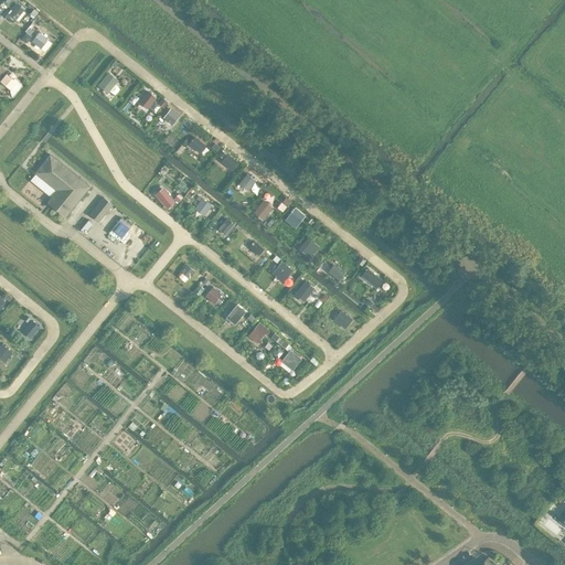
[(16,19),(23,10),(17,4),(9,13),(16,19)]
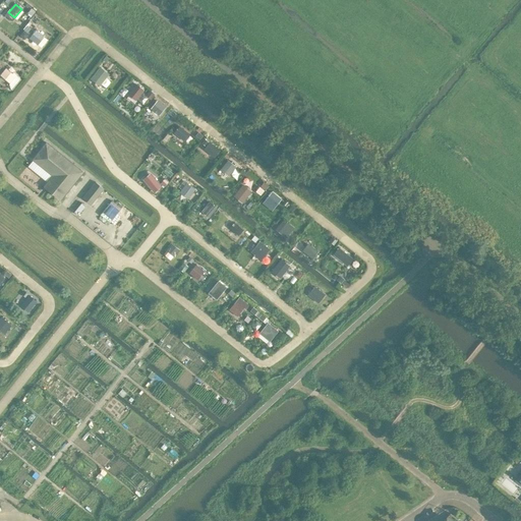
[(37,45),(43,36),(35,30),(29,38),(37,45)]
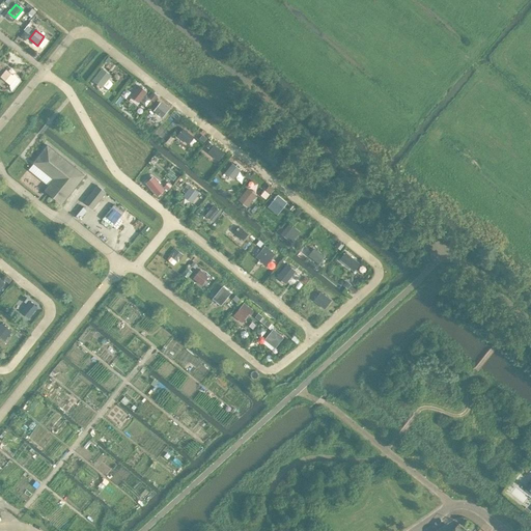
[(16,78),(5,70),(0,75),(0,77),(9,85),(16,78)]
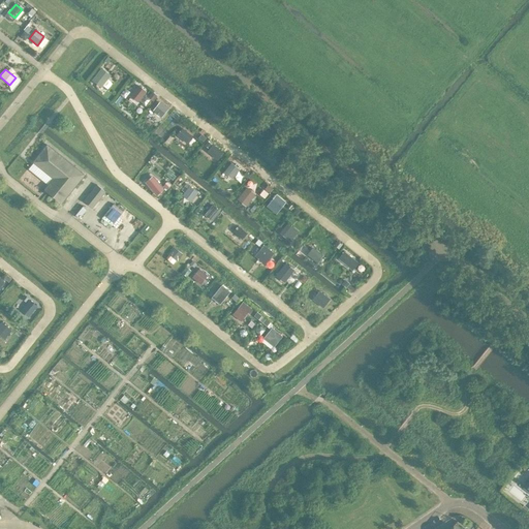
[(101,69),(92,81),(101,87),(110,76),(101,69)]
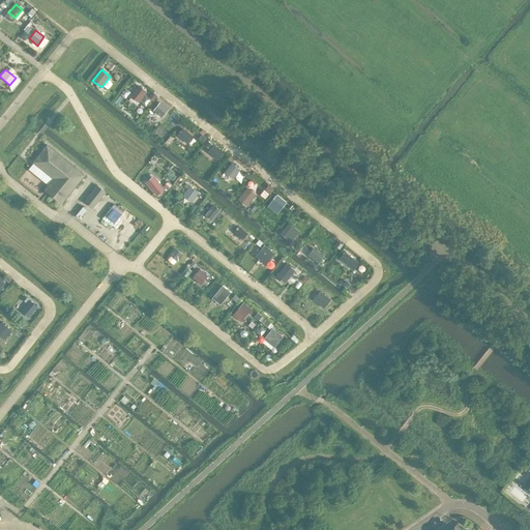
[(139,86),(131,95),(139,101),(146,91),(139,86)]
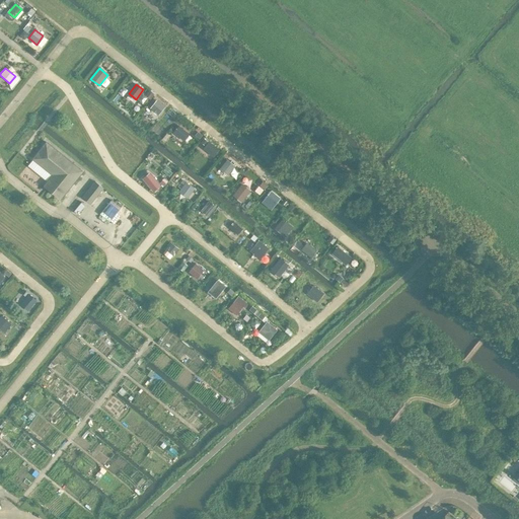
[(164,106),(156,100),(151,108),(153,109),(152,110),(156,114),(156,113),(158,115),(164,106)]
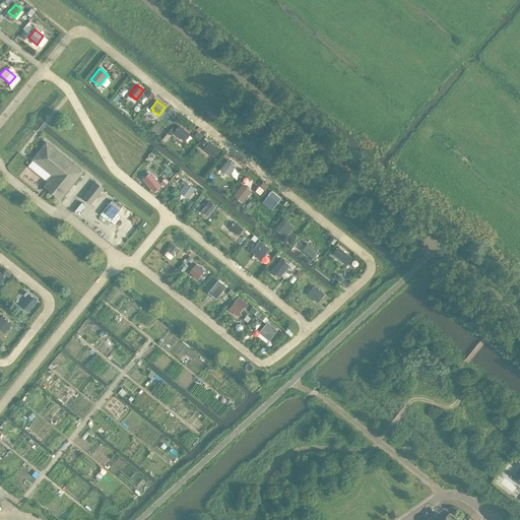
[(189,134),(179,126),(174,133),(184,140),(189,134)]
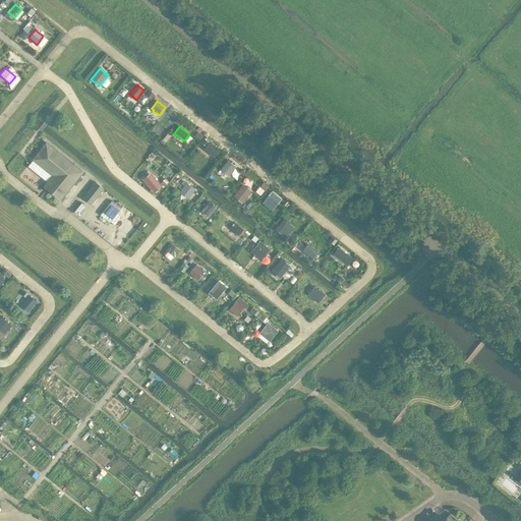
[(83,172),(46,142),(33,159),(52,175),(44,186),(61,199),(83,172)]
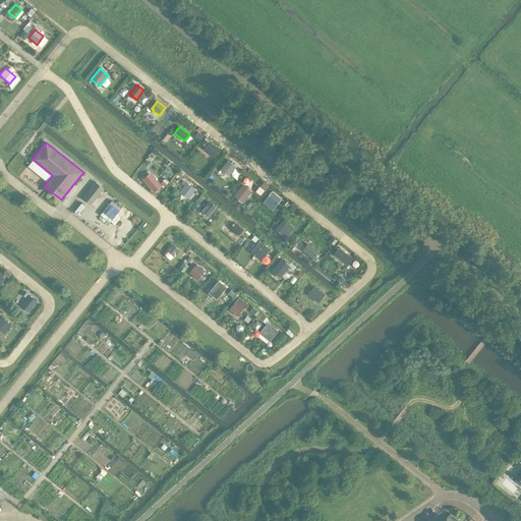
[(210,142),(205,150),(210,154),(211,152),(215,156),(219,151),(210,142)]
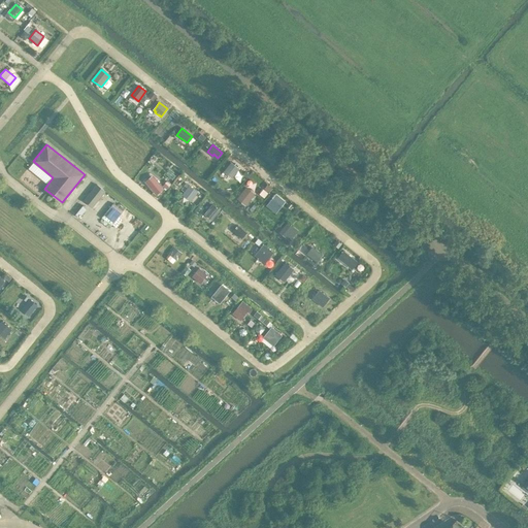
[(231,163),(225,170),(232,176),(238,169),(237,168),(238,166),(235,164),(234,165),(231,163)]
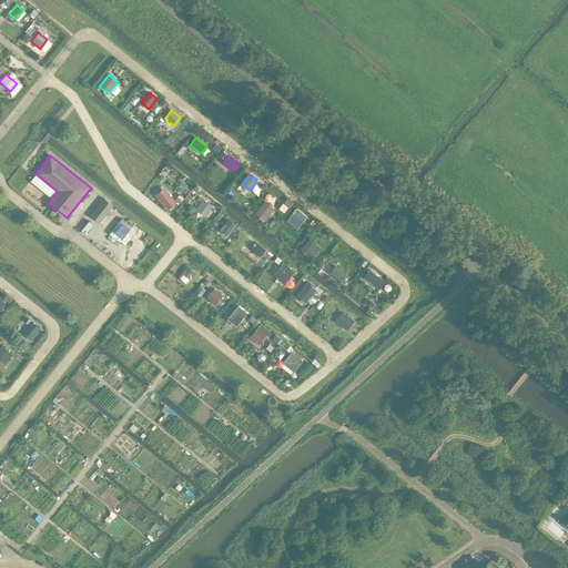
[(164,190),(156,196),(168,210),(175,204),(164,190)]
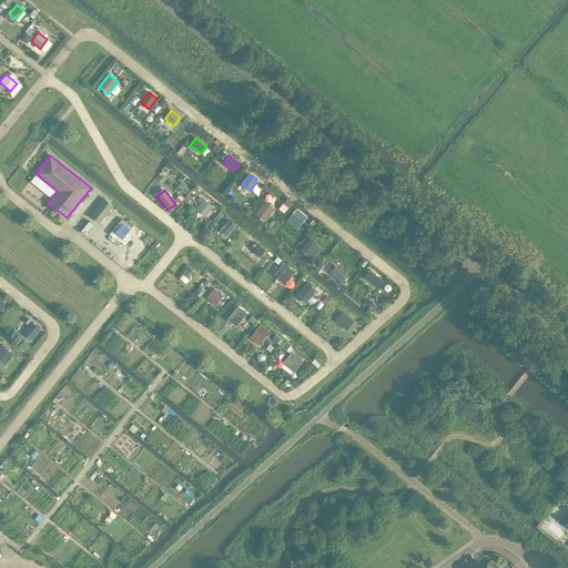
[(104,199),(95,209),(105,216),(113,205),(104,199)]
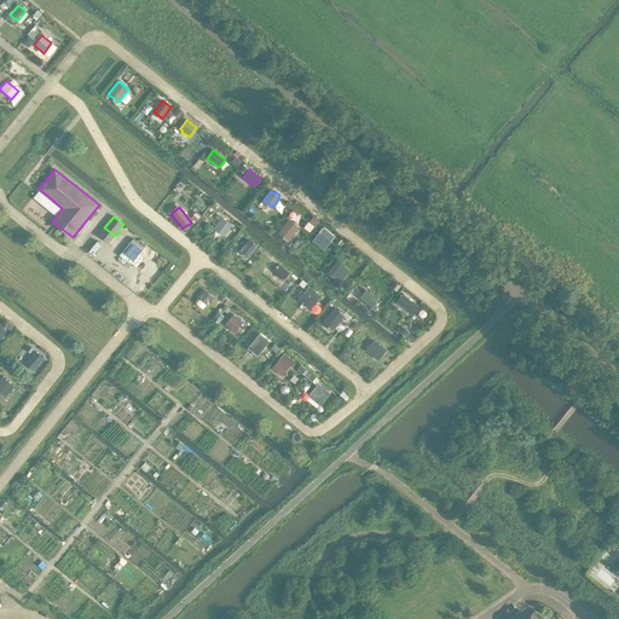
[(221,218),(213,230),(223,236),(231,225),(221,218)]
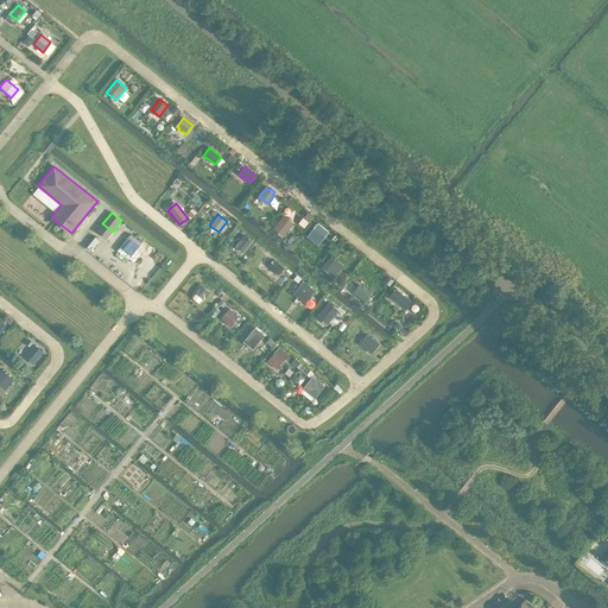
[(283,216),(273,228),(283,236),(292,225),(283,216)]
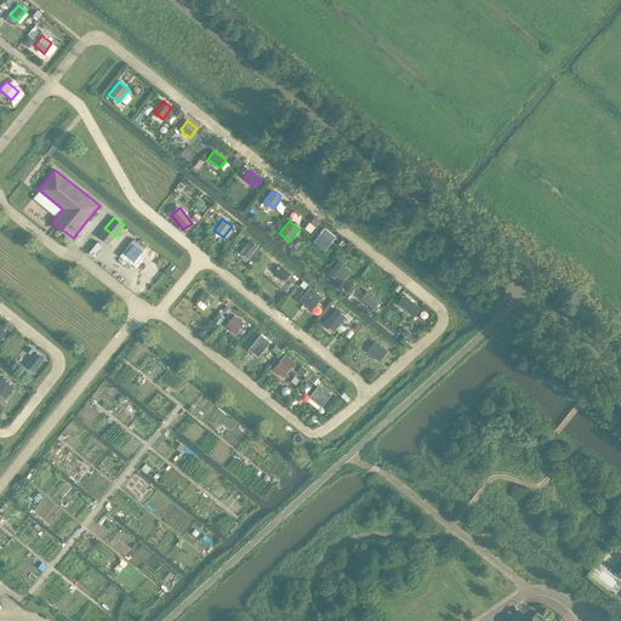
[(324,229),(317,238),(322,243),(324,240),(329,245),(334,238),(324,229)]
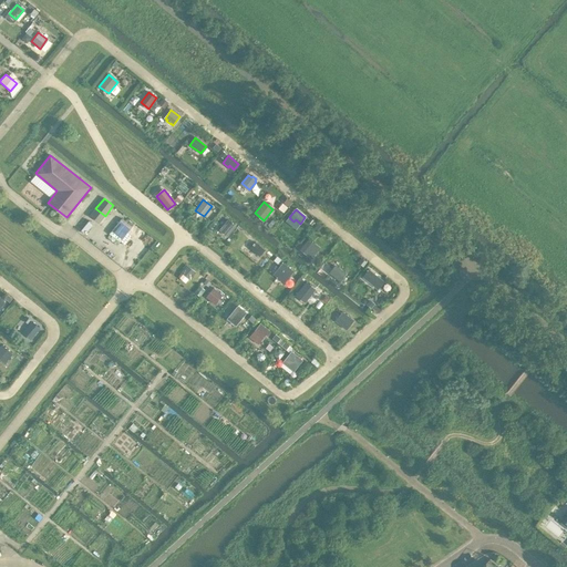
[(228,219),(219,230),(227,236),(235,226),(228,219)]
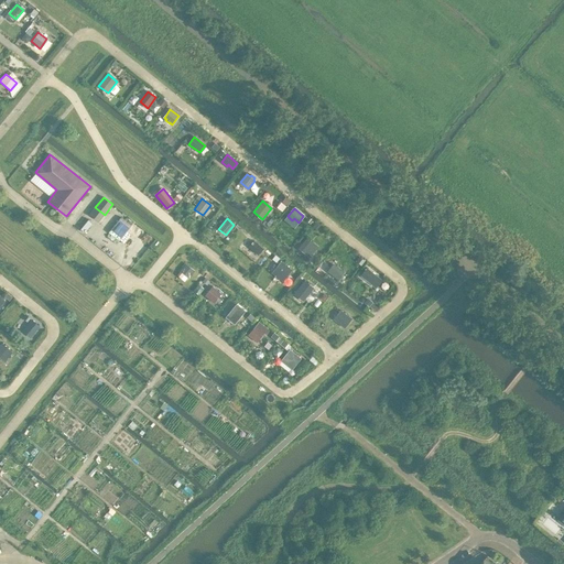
[(304,241),(299,248),(310,257),(315,250),(304,241)]
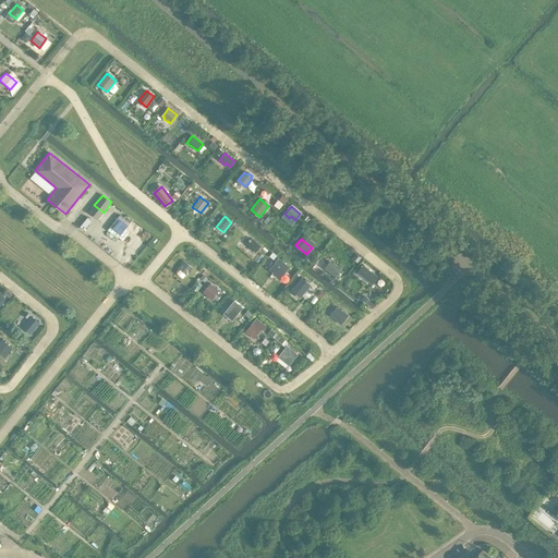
[(254,241),(249,247),(255,252),(261,246),(254,241)]
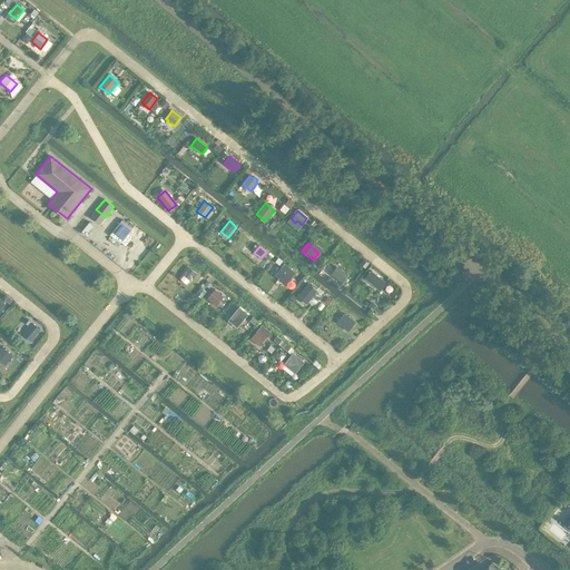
[(284,265),(275,276),(285,284),(294,273),(284,265)]
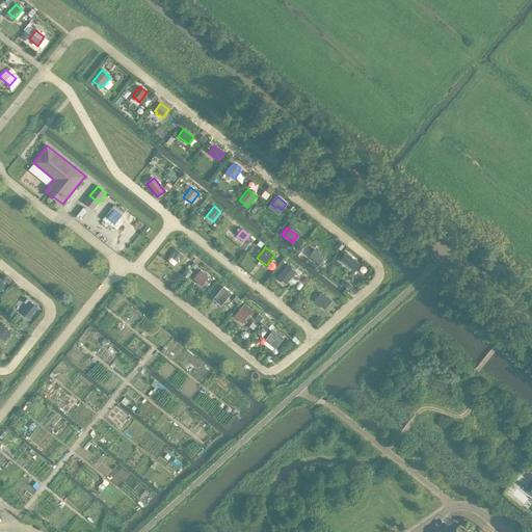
[(182,255),(176,249),(170,257),(177,262),(182,255)]
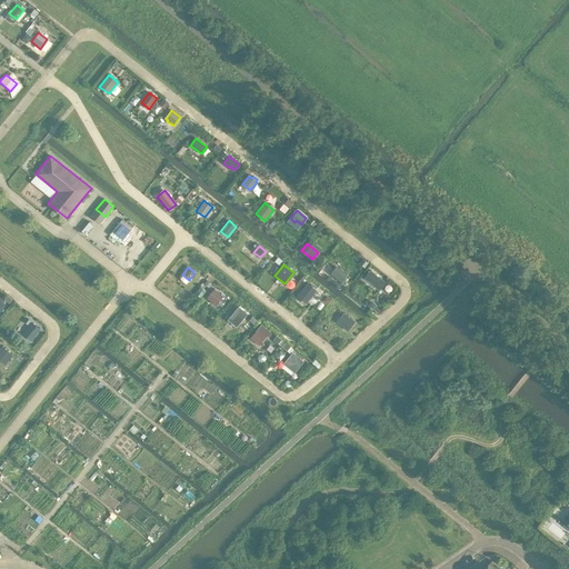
[(336,267),(330,273),(341,281),(346,275),(336,267)]
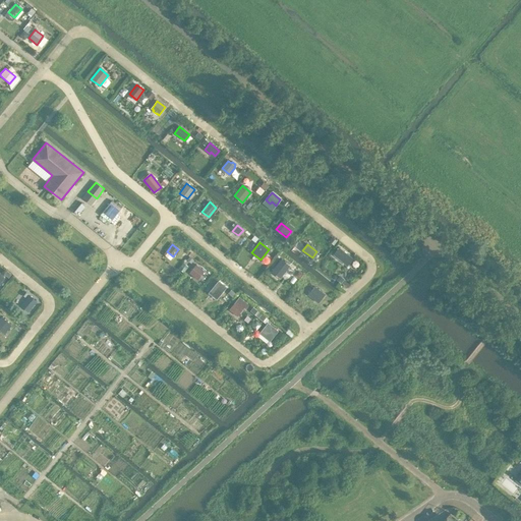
[(339,247),(334,254),(348,266),(353,259),(339,247)]
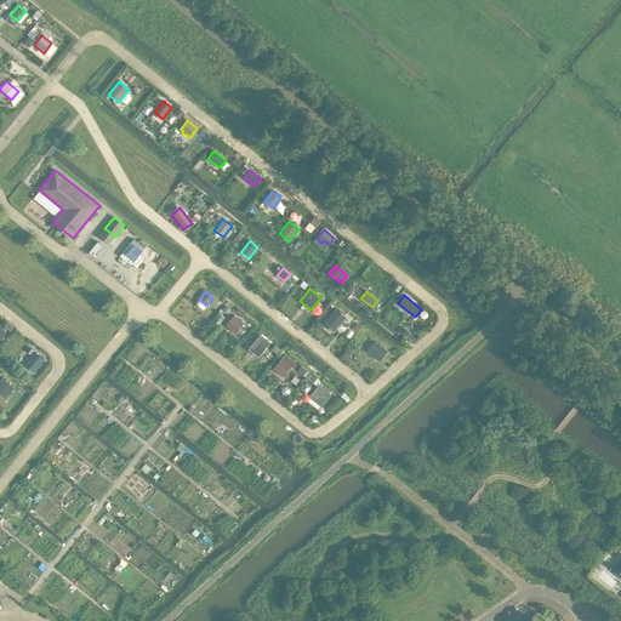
[(335,309),(323,324),(332,331),(345,317),(335,309)]
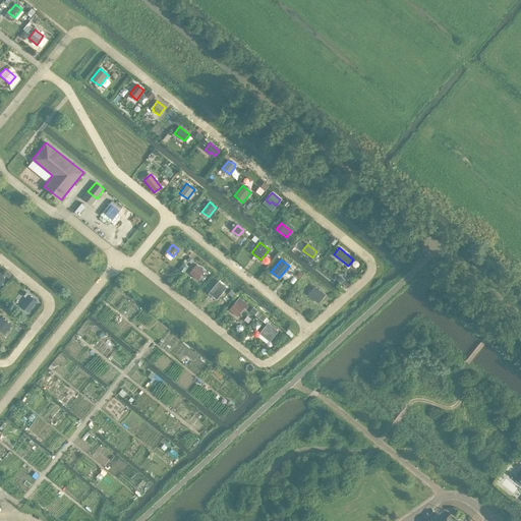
[(183,263),(178,269),(183,273),(188,267),(183,263)]
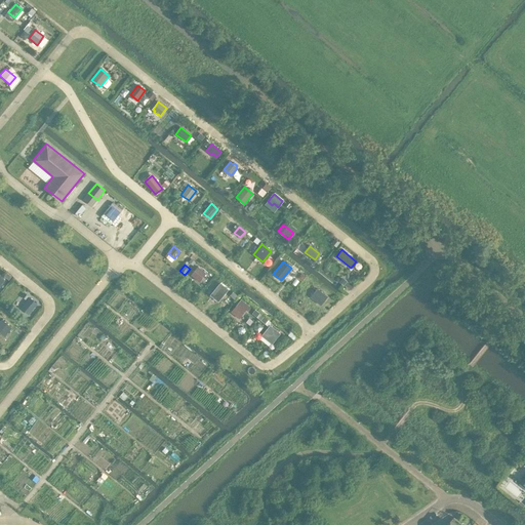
[(197,267),(191,275),(199,281),(205,273),(197,267)]
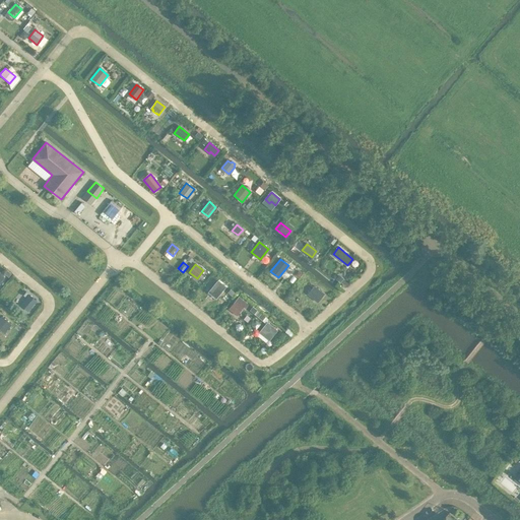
[(225,286),(218,280),(210,289),(217,296),(225,286)]
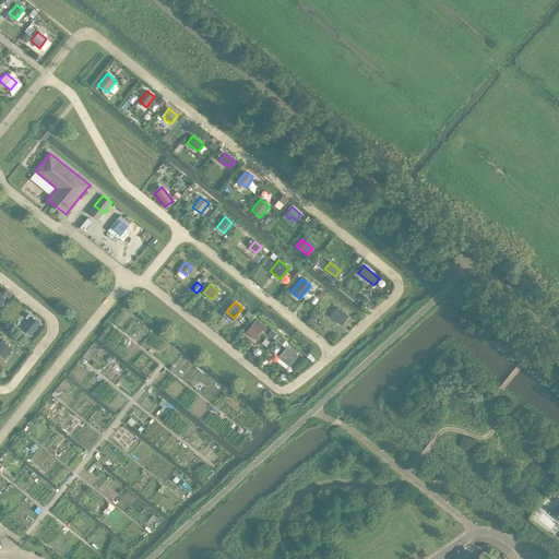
[(337,308),(331,316),(339,322),(345,314),(337,308)]
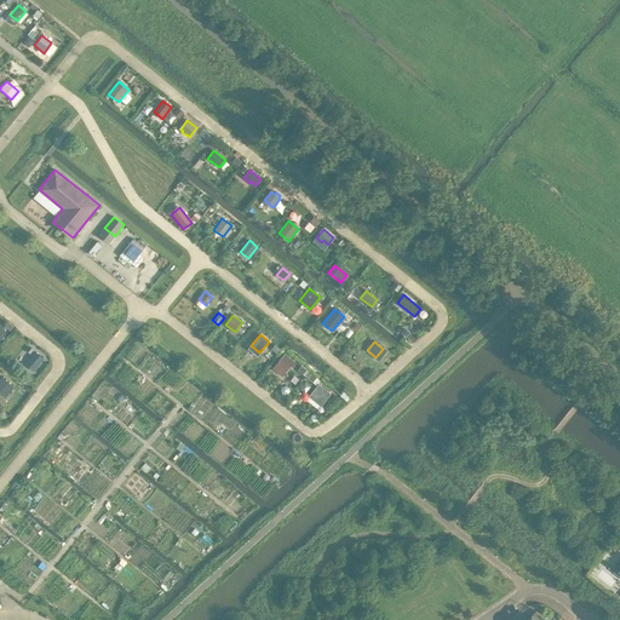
[(35,352),(29,360),(36,366),(42,359),(35,352)]
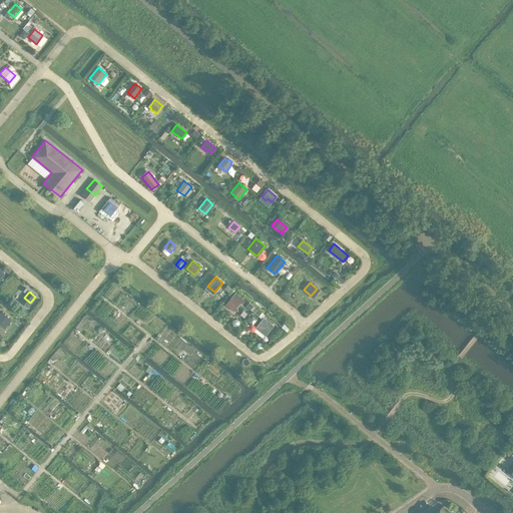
[(234,293),(228,301),(236,307),(239,303),(241,304),(244,301),(234,293)]
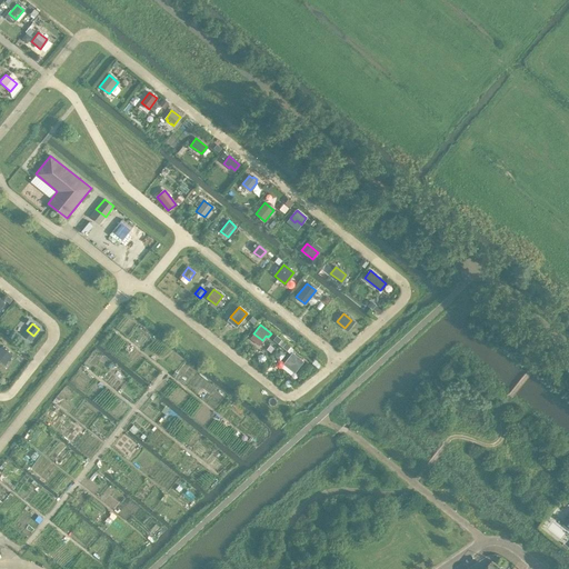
[(2,347),(0,349),(0,356),(7,361),(12,355),(2,347)]
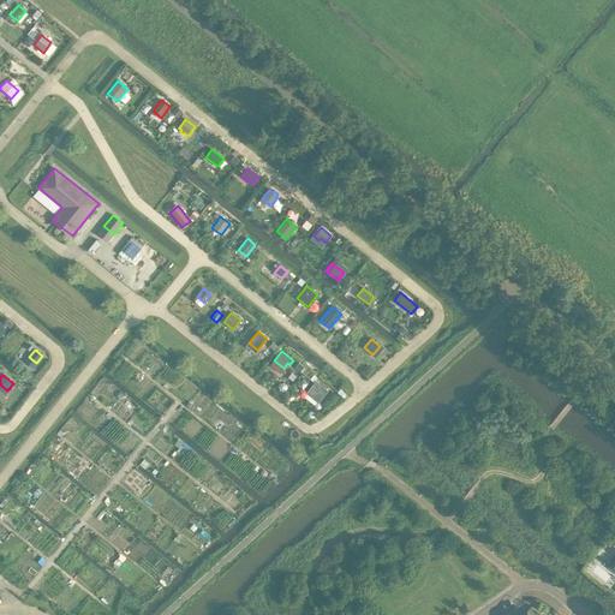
[(316,382),(305,394),(317,402),(328,390),(316,382)]
